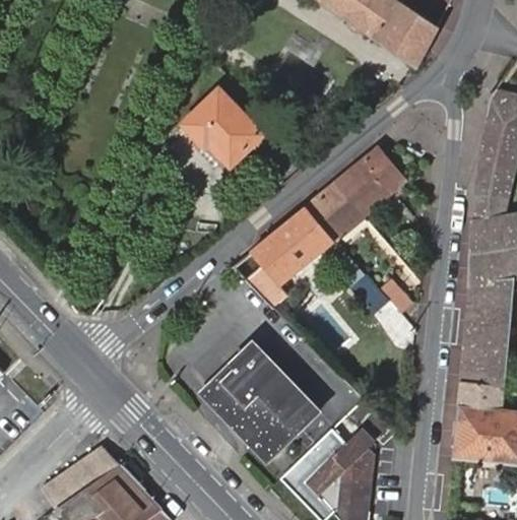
[(323,0),(416,66),(437,25),(401,2),(402,0),(323,0)]
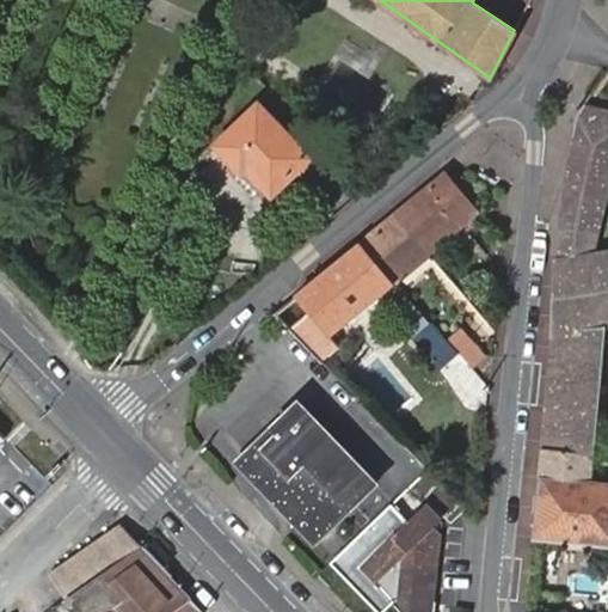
[(241,172),(246,167),(270,194),(307,157),(259,105),(216,147),(241,172)]
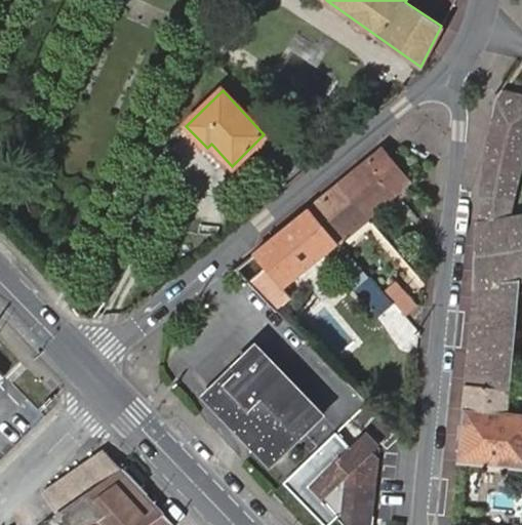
[(466,385),(510,390),(518,292),(521,291),(521,207),(510,206),(513,198),(511,188),(512,177),(521,140),(521,110),(494,102),(479,196),(475,294),(466,385)]
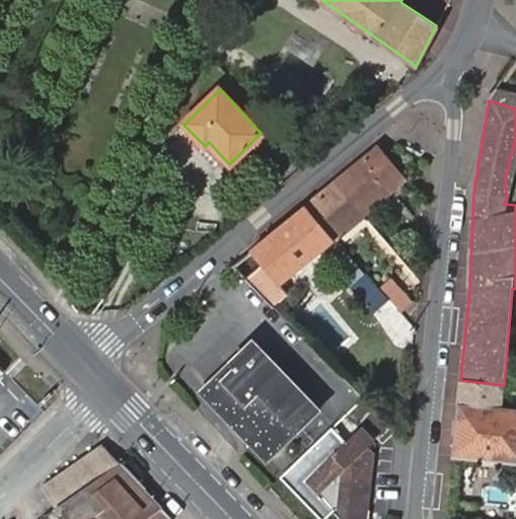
[(374,145),(233,265),(265,298),(404,180),(374,145)]
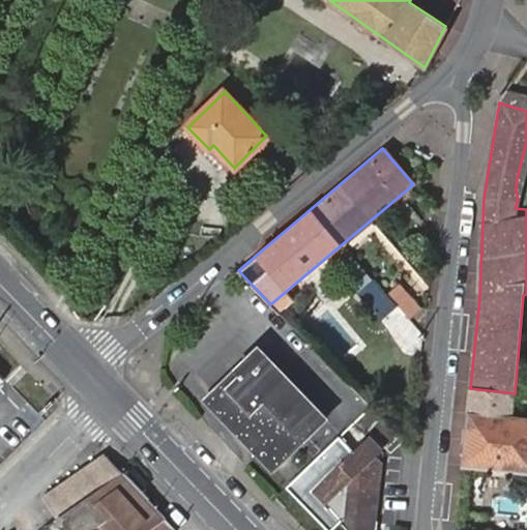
[(399,282),(386,293),(372,277),(356,292),(380,319),(397,304),(408,318),(420,306),(399,282)]
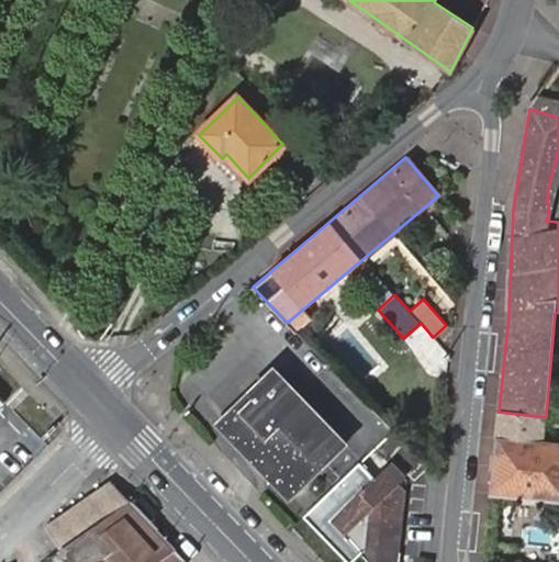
[(295,486),(345,440),(274,369),(253,390),(259,396),(247,407),(242,402),(226,416),(228,419),(237,426),(245,427),(253,427),(259,425),(270,460),(295,486)]
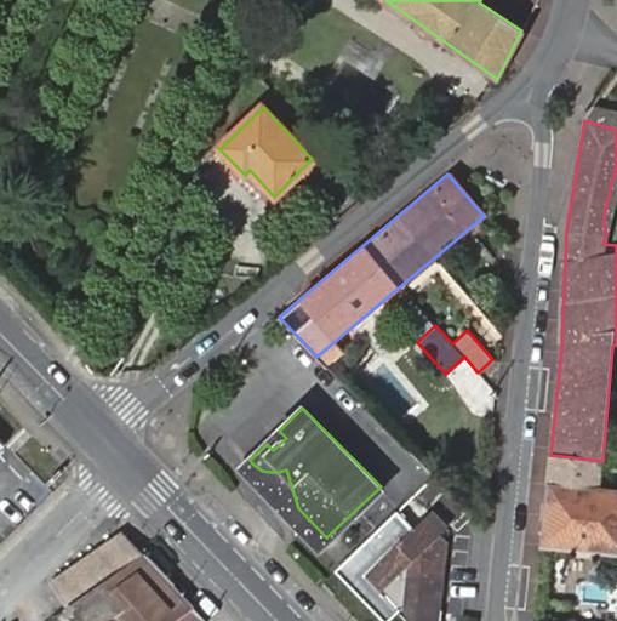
[(616,490),(600,488),(603,461),(550,455),(542,547),(616,552),(616,490)]
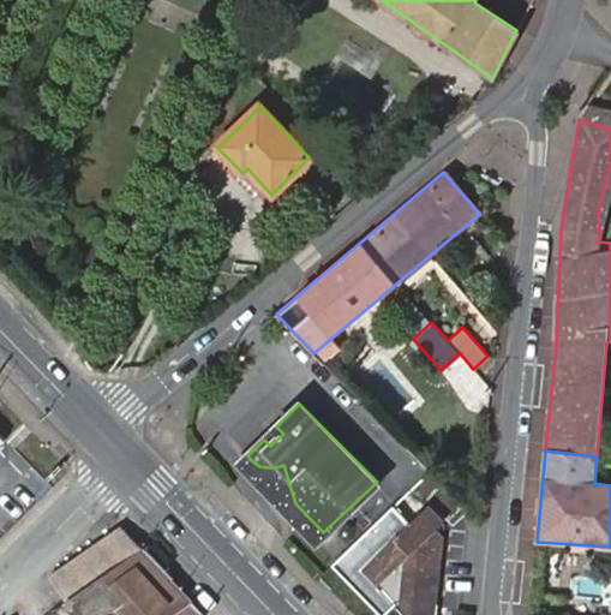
[(423,505),(417,511),(395,598),(408,611),(430,595),(436,530),(430,525),(436,518),(423,505)]
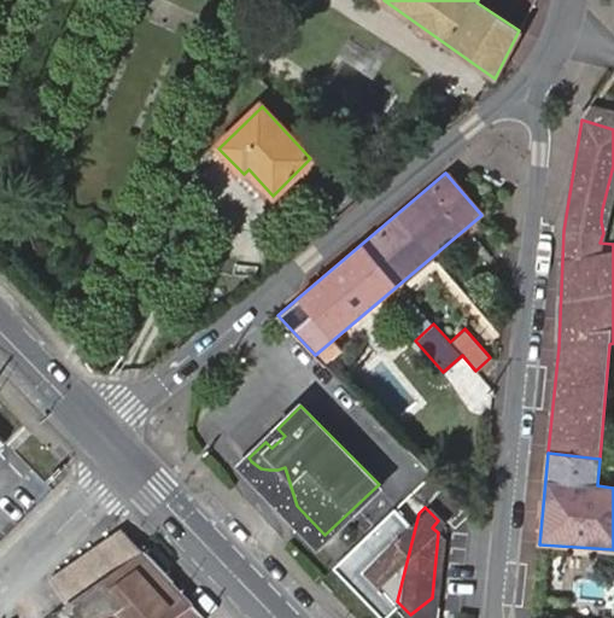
[(397,601),(419,513),(363,564),(378,579),(384,575),(391,584),(392,595),(397,601)]
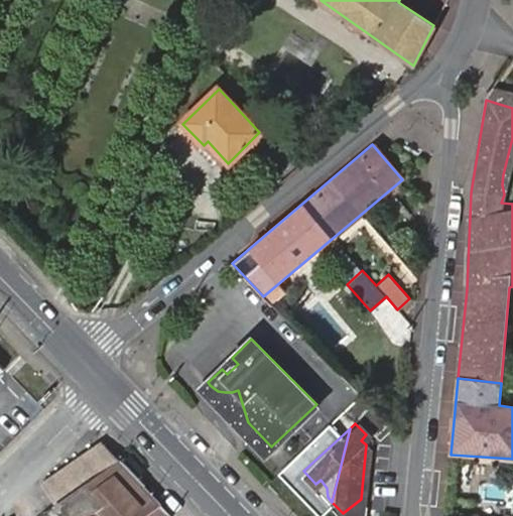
[(170,515),(117,460),(52,505),(61,515),(170,515)]
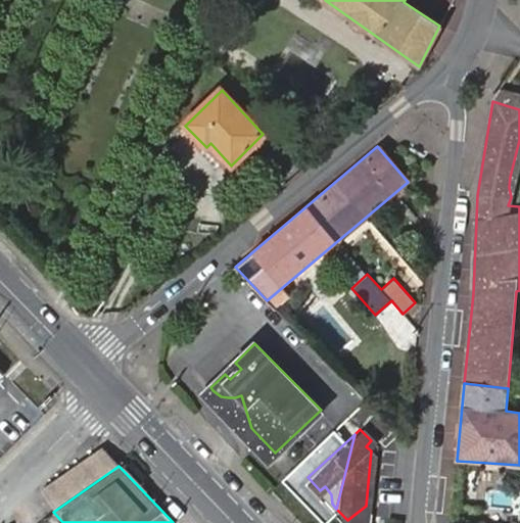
[(62,522),(53,512),(47,517),(51,522),(62,522)]
